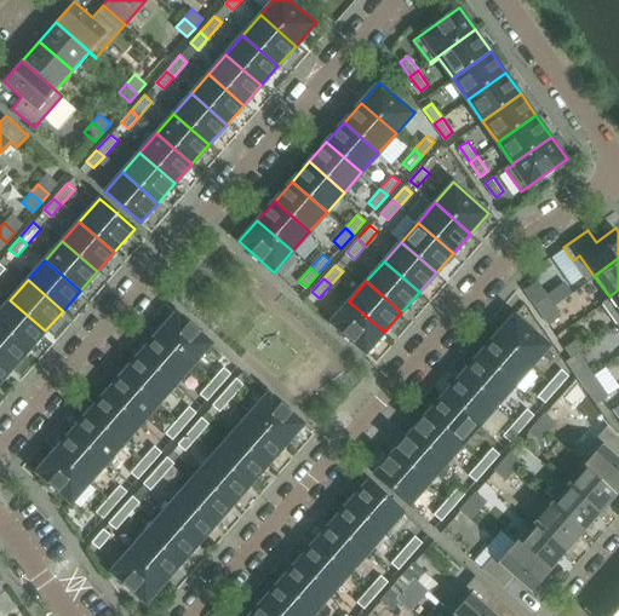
[(548,295),(536,303),(543,314),(555,305),(573,292),(565,282),(549,294),(548,295)]
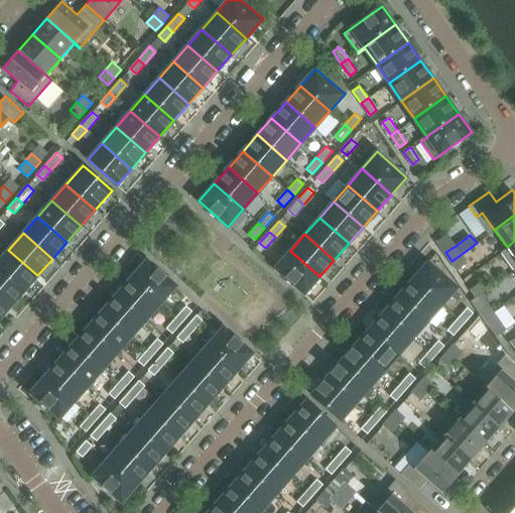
[(514,269),(514,241),(507,247),(501,251),(514,269)]
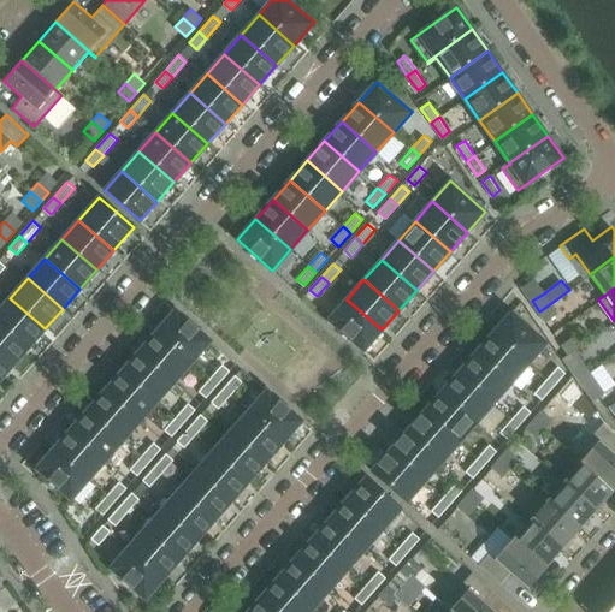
[(45,328),(10,298),(0,309),(0,322),(28,348),(45,328)]
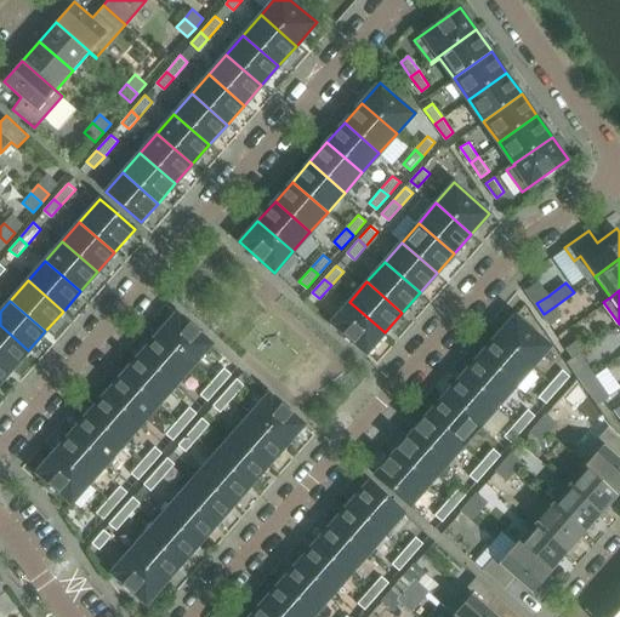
[(385,332),(350,302),(331,323),(367,353),(385,332)]
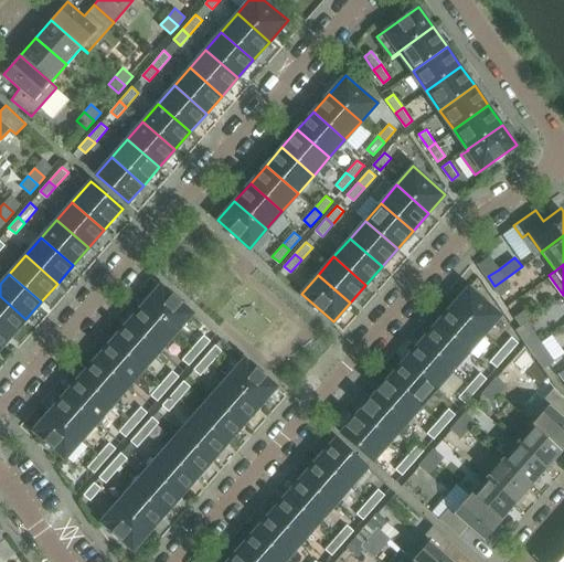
[(506,278),(495,286),(500,295),(511,287),(506,278)]
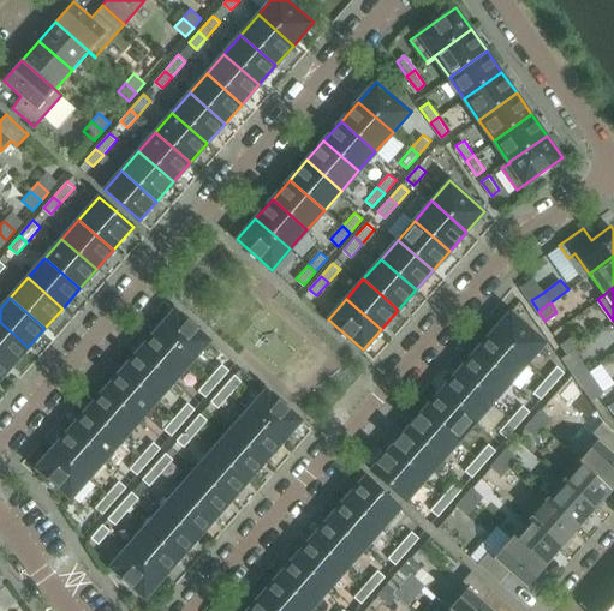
[(210,340),(176,309),(158,330),(192,360),(210,340)]
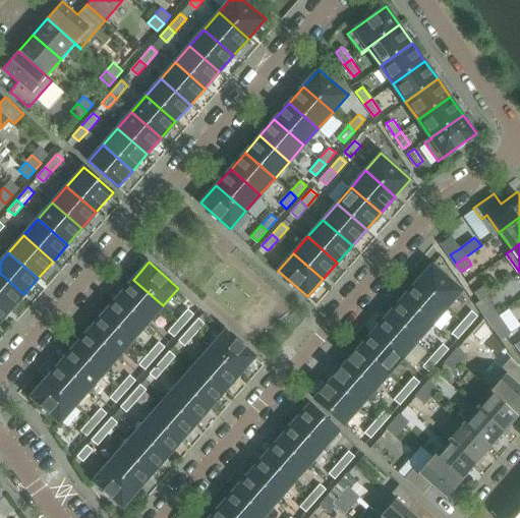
[(462,290),(432,265),(417,282),(447,307),(462,290)]
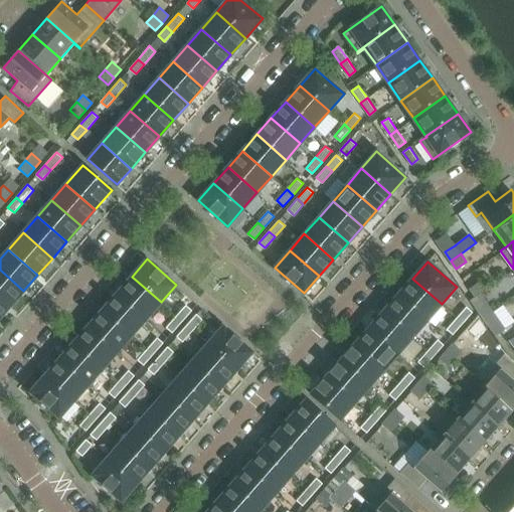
[(23,291),(0,270),(0,299),(9,307),(23,291)]
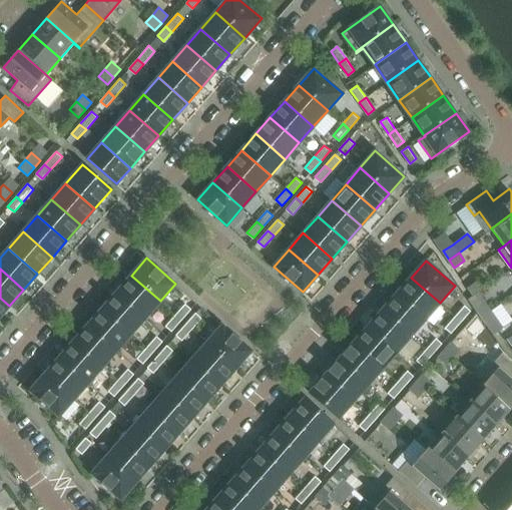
[(160,301),(131,276),(117,292),(146,317),(160,301)]
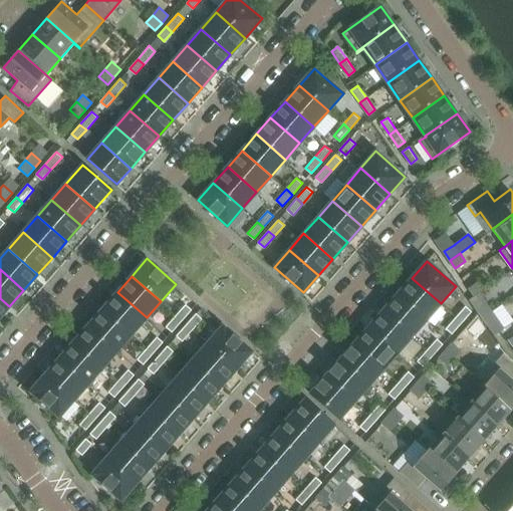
[(441,303),(412,278),(397,294),(426,319),(441,303)]
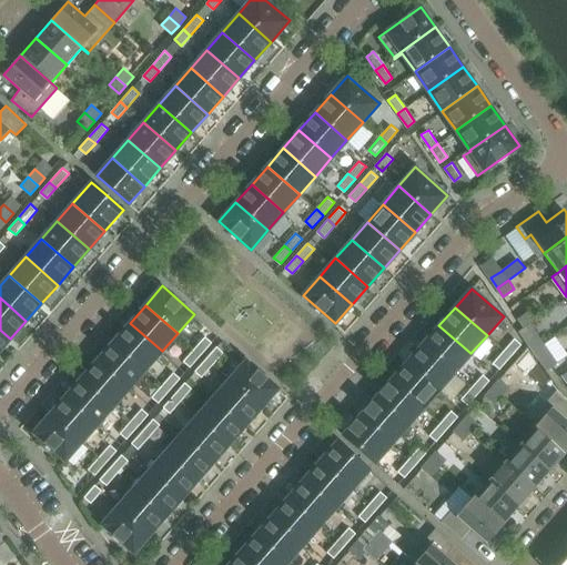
[(535,319),(529,310),(518,318),(524,326),(529,323),(535,319)]
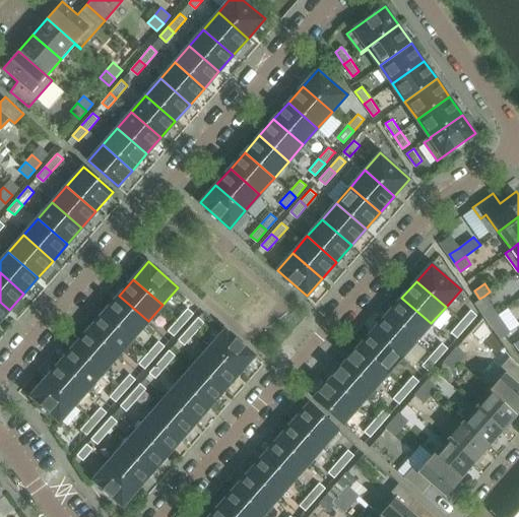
[(148,321),(119,296),(104,312),(133,338),(148,321)]
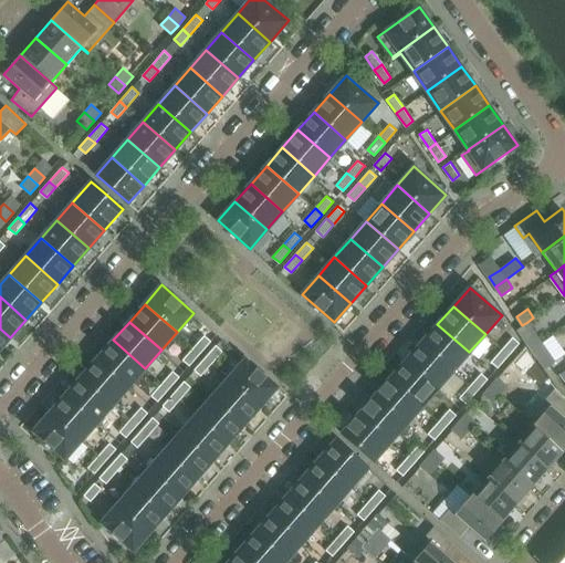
[(541,340),(527,322),(522,325),(516,330),(530,347),(541,340)]
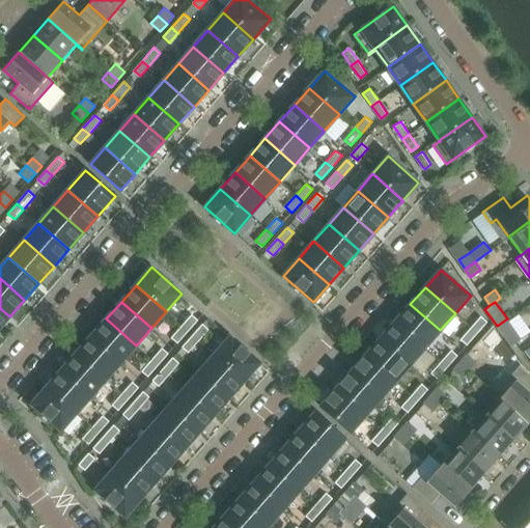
[(440,330),(410,304),(395,321),(425,346),(440,330)]
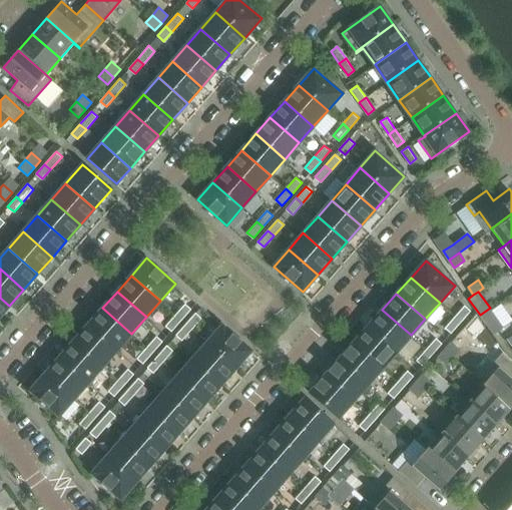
[(0,316),(9,306),(0,298),(0,316)]
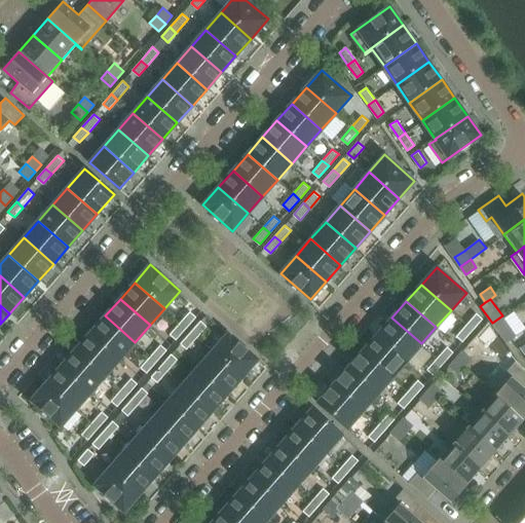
[(186,328),(195,318),(196,316),(190,310),(180,322),(186,328)]
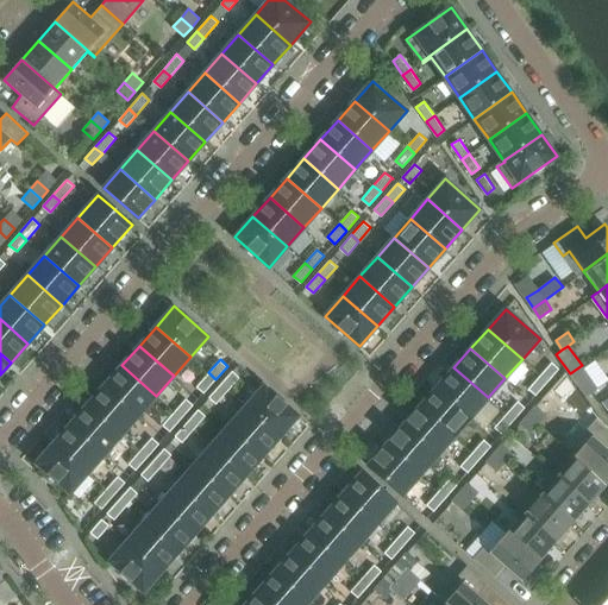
[(547,382),(559,367),(552,361),(540,375),(547,382)]
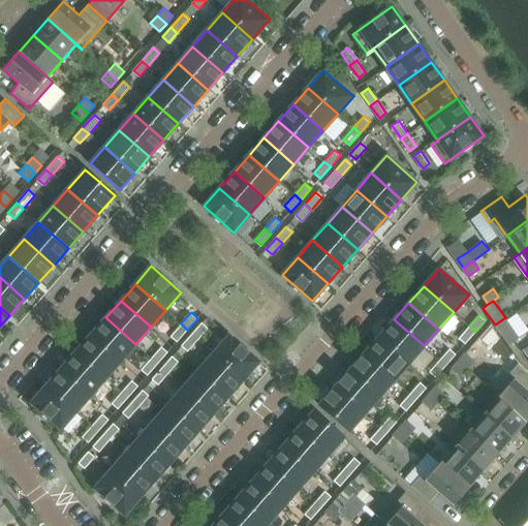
[(135,344),(105,317),(91,334),(121,361),(135,344)]
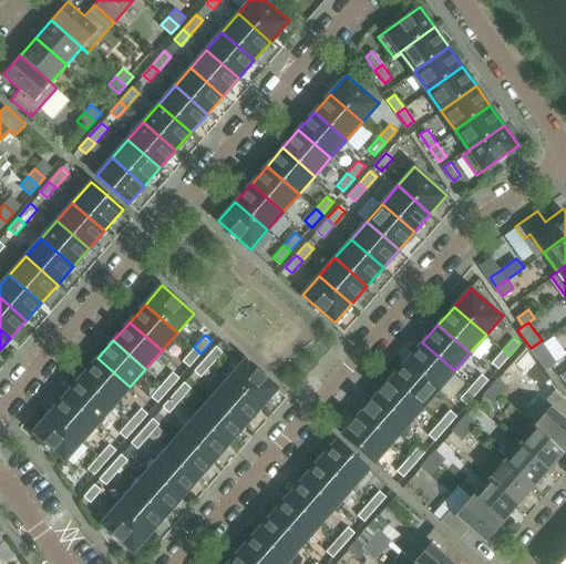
[(557,361),(542,340),(531,348),(546,369),(557,361)]
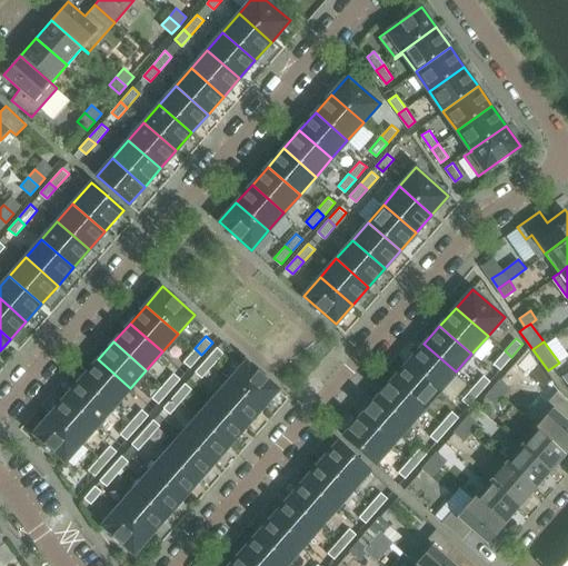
[(456,371),(424,344),(408,361),(440,390),(456,371)]
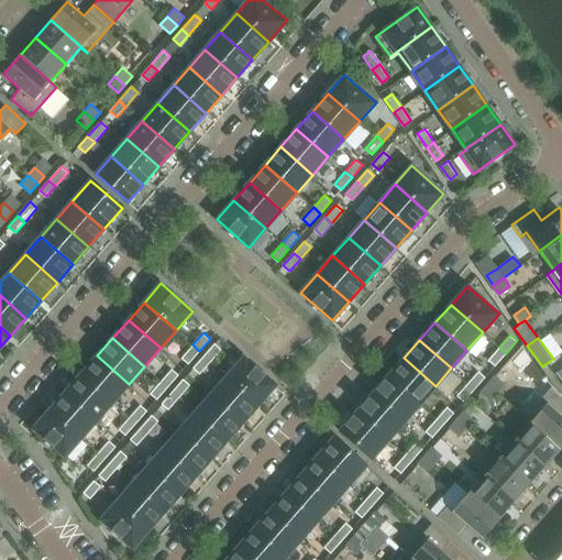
[(211,361),(221,349),(215,342),(204,355),(211,361)]
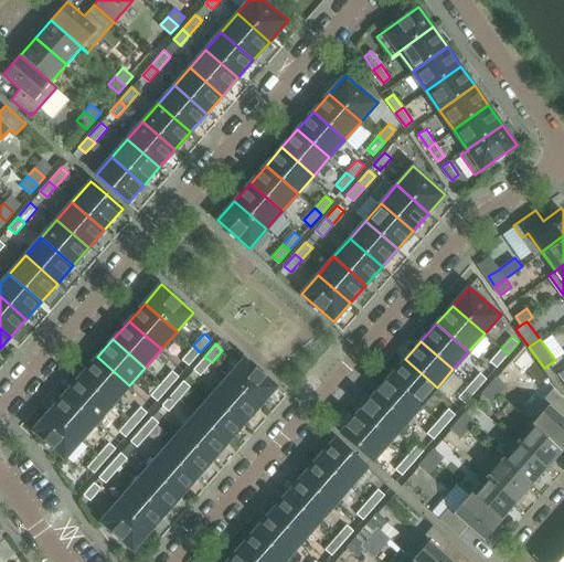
[(189,364),(200,352),(193,346),(182,359),(189,364)]
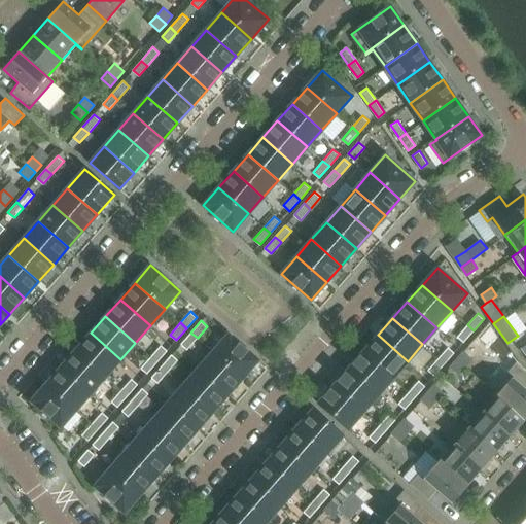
[(463,342),(474,330),(467,324),(457,336),(463,342)]
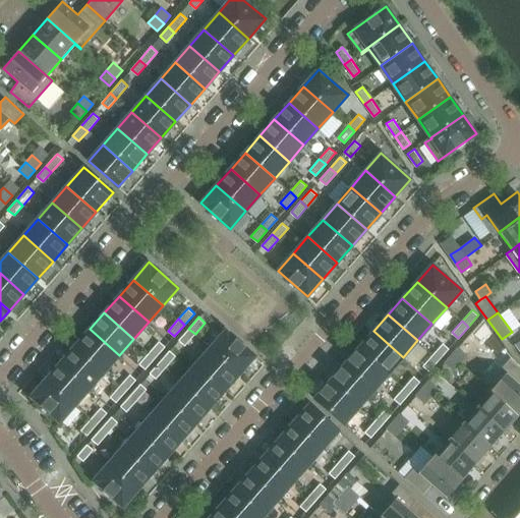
[(119,355),(90,329),(75,346),(105,371),(119,355)]
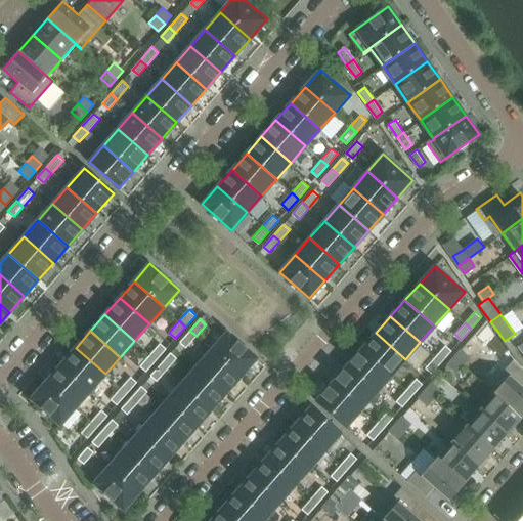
[(186,347),(197,336),(189,331),(180,342),(186,347)]
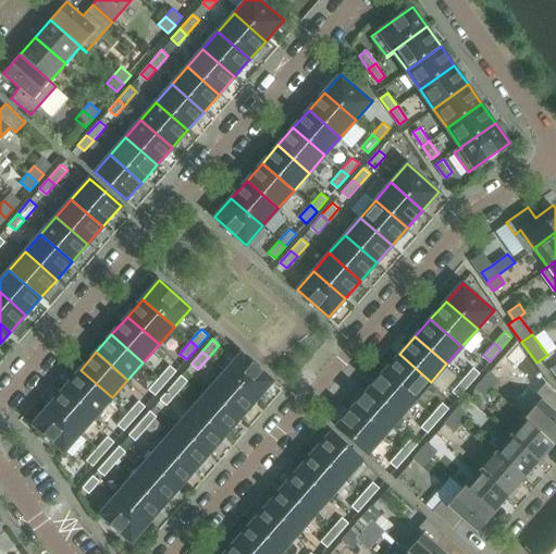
[(273,380),(242,353),(225,371),(257,399),(273,380)]
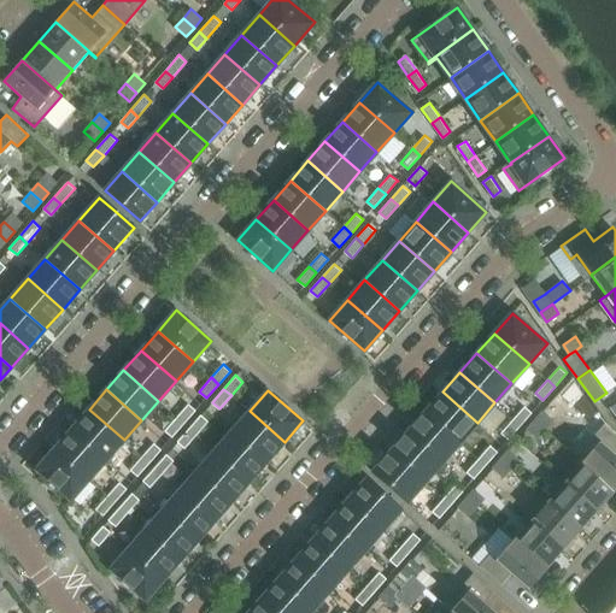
[(477,423),(443,392),(426,412),(461,442),(477,423)]
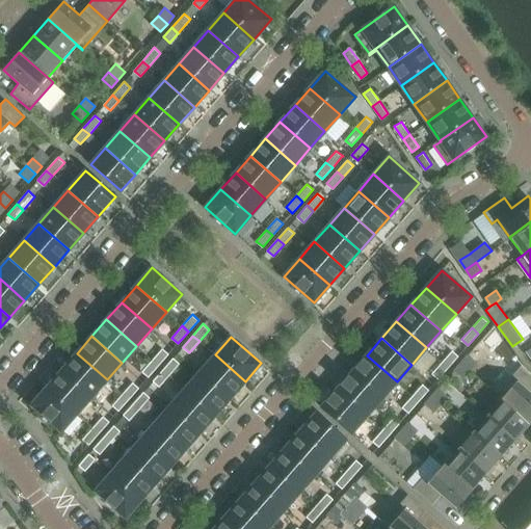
[(159,365),(167,354),(169,353),(162,348),(152,360),(159,365)]
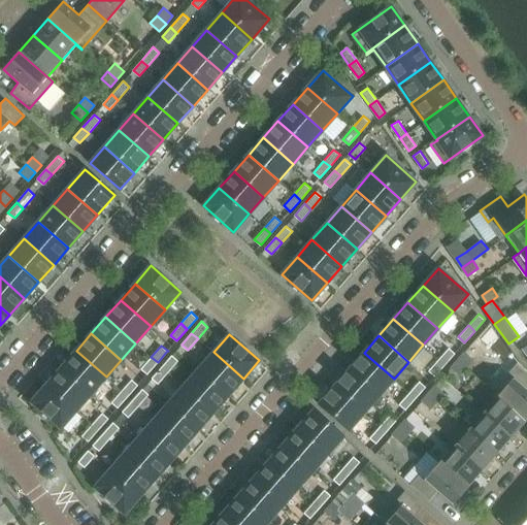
[(445,364),(455,353),(449,348),(438,359),(445,364)]
